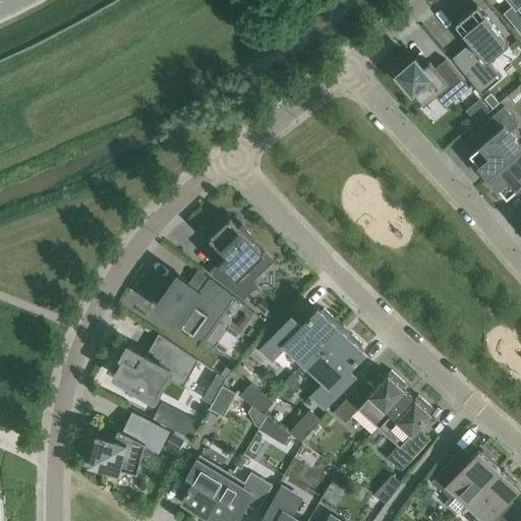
[(520,0),(512,0),(515,3),(503,13),(520,34),(520,0)]
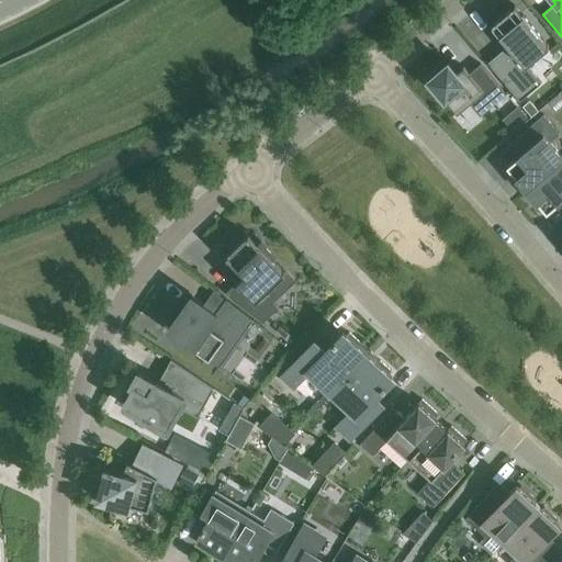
[(526,65),(548,46),(514,6),(491,25),(507,45),(487,63),(519,101),(541,82),(526,65)]
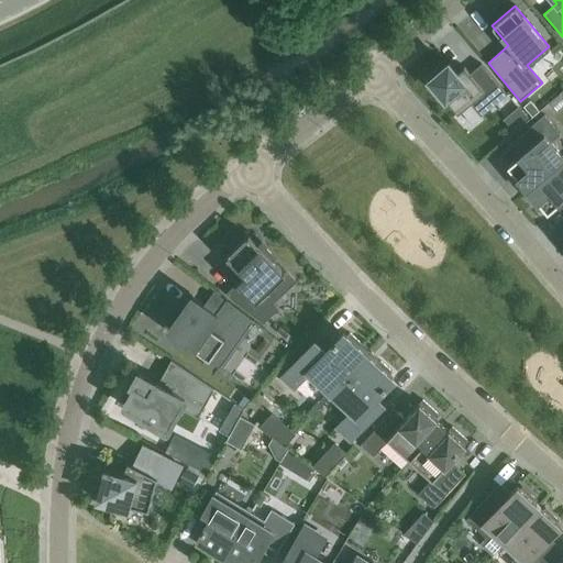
[(442,96),(445,100),(446,99),(457,112),(470,102),(482,116),(507,95),(481,64),(470,73),(464,66),(456,73),(449,63),(428,79),(431,83),(428,86),(439,99),(442,96)]
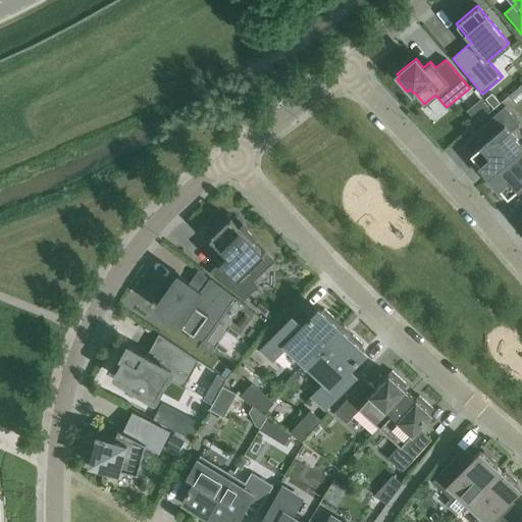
[(510,102),(521,91),(521,77),(504,96),(510,102)]
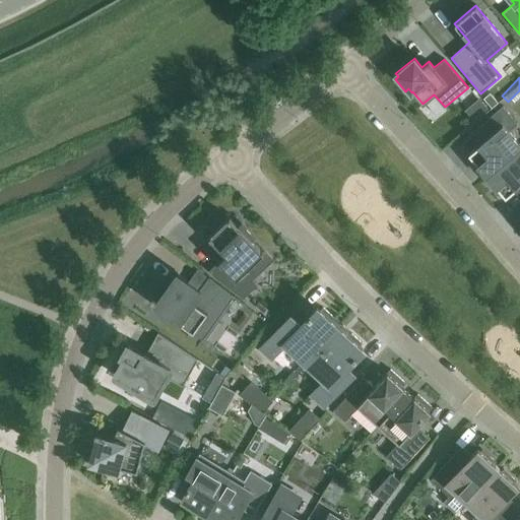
[(483,179),(519,146),(519,144),(508,132),(518,124),(502,106),(476,128),(485,139),(468,153),(477,165),(474,168),(483,179)]
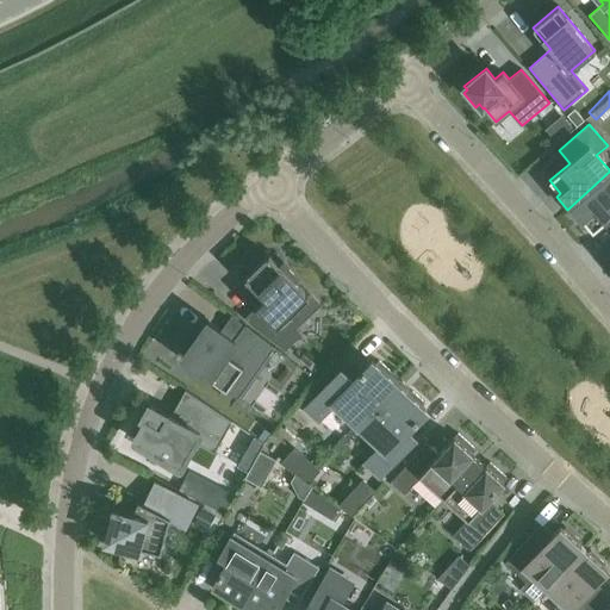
[(609,172),(567,210),(578,222),(582,218),(593,231),(609,216),(609,172)]
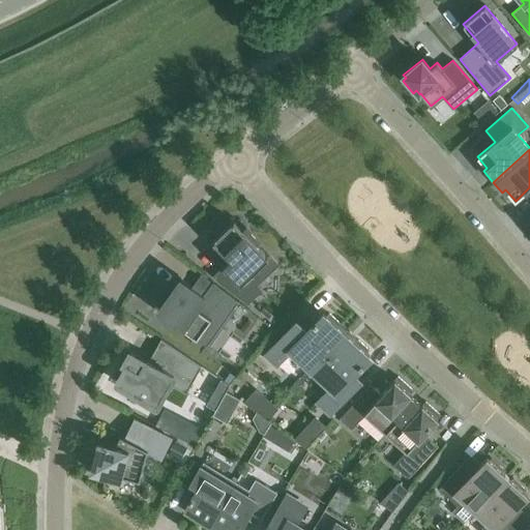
[(246,226),(242,230),(234,221),(213,241),(232,262),(226,267),(224,265),(213,275),(219,283),(247,304),(263,291),(256,284),(275,265),(257,244),(261,241),(246,226)]
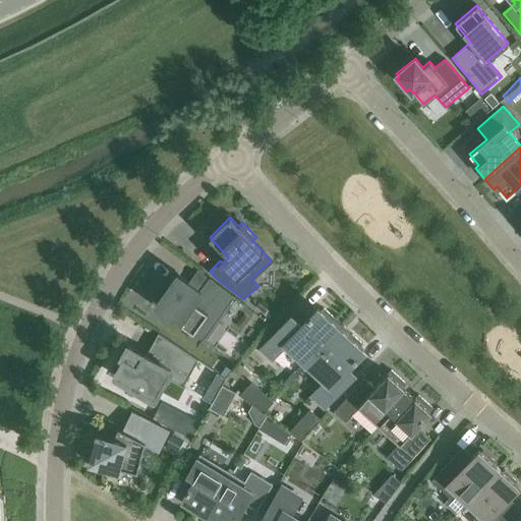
[(177,275),(166,290),(163,288),(156,299),(159,301),(157,304),(179,320),(177,322),(204,340),(218,320),(208,312),(214,305),(223,311),(234,297),(209,278),(199,290),(177,275)]
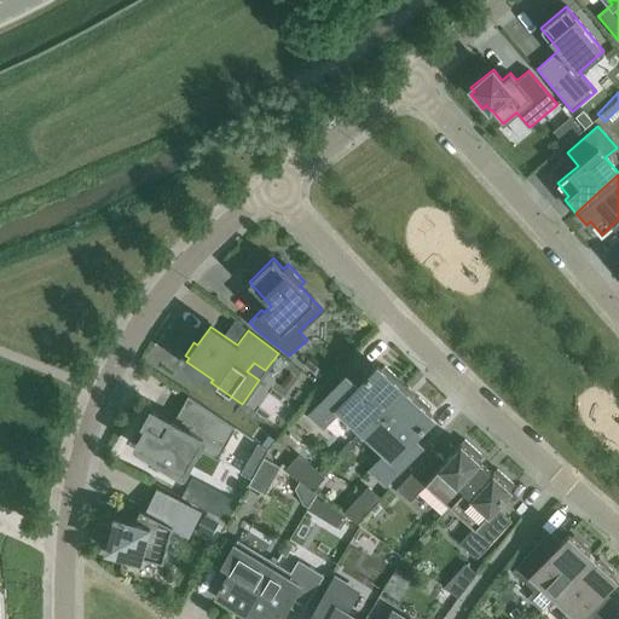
[(365,433),(404,391),(377,365),(370,372),(369,371),(365,376),(366,377),(358,387),(345,375),(310,414),(323,427),(339,410),(365,433)]
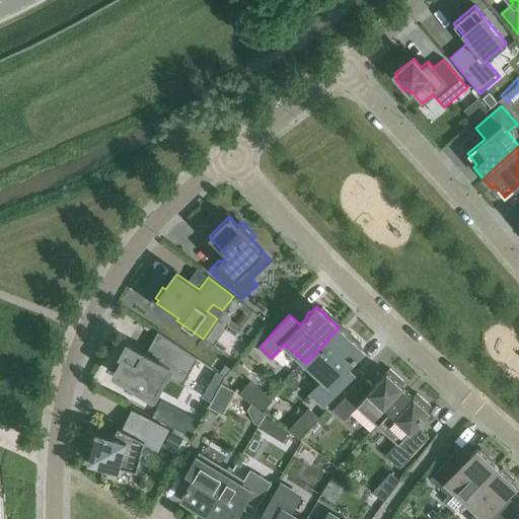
[(362,349),(339,327),(306,363),(323,379),(310,393),(323,405),(353,373),(346,366),(353,358),(354,359),(357,356),(356,355),(362,349)]
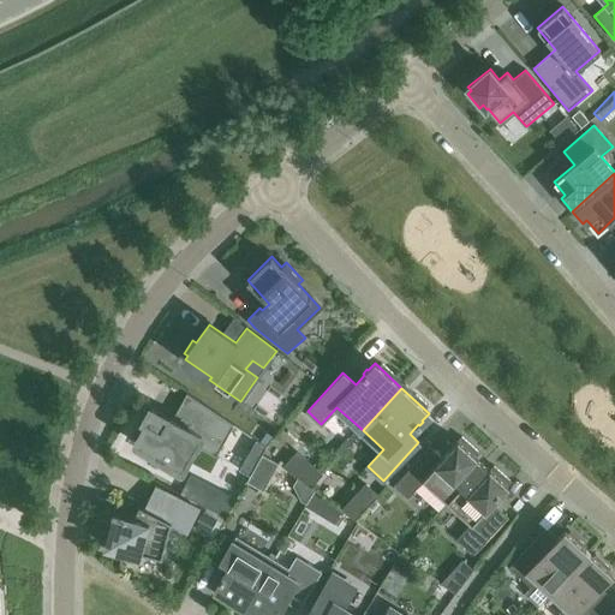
[(150,406),(145,416),(143,419),(147,422),(135,442),(163,459),(162,463),(174,470),(177,466),(183,470),(193,449),(198,453),(201,448),(216,457),(234,424),(187,393),(173,418),(150,406)]
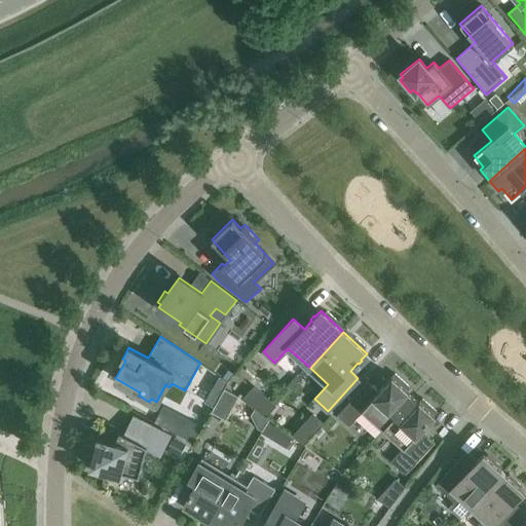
[(382,428),(413,396),(407,390),(410,387),(395,373),(378,391),(368,381),(337,415),(348,425),(363,411),(382,428)]
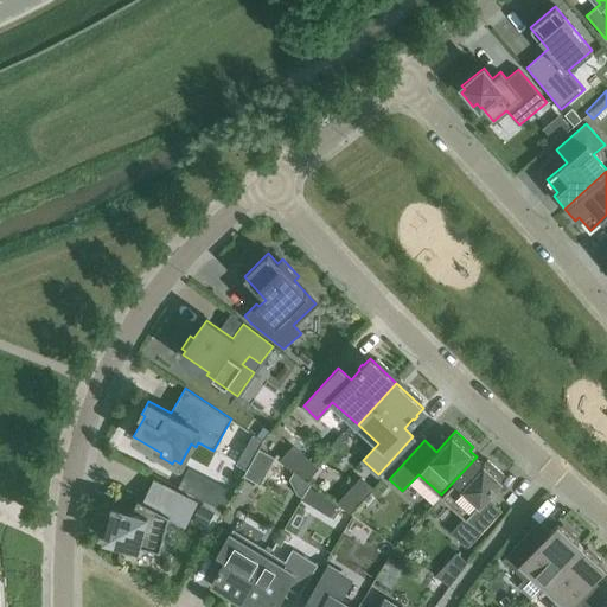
[(259,448),(263,441),(253,434),(236,464),(247,470),(243,475),(260,485),(275,458),(259,448)]
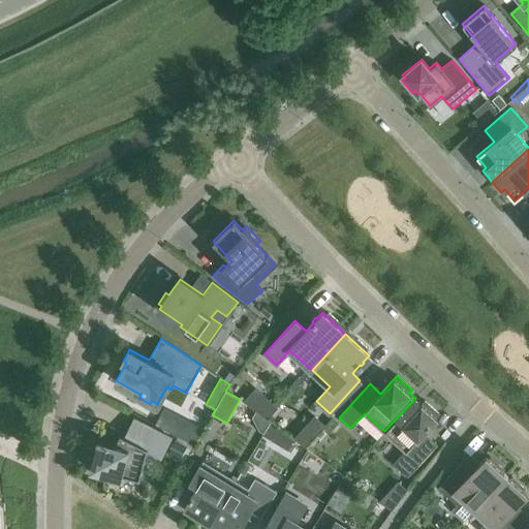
[(256,390),(244,402),(268,419),(275,411),(277,408),(256,390)]
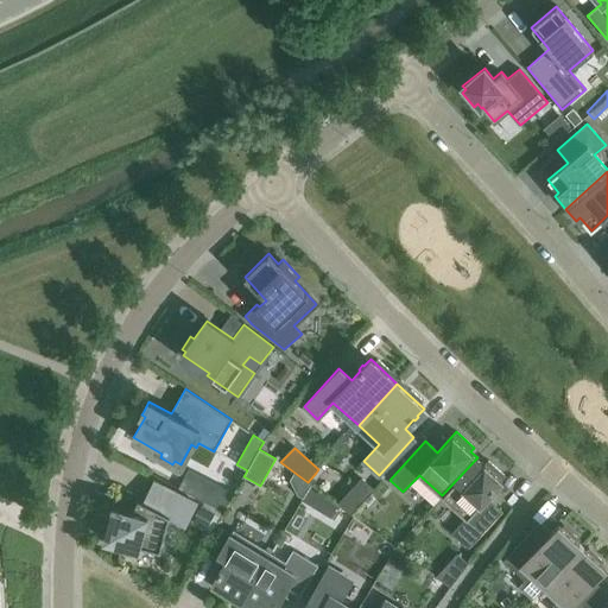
[(485,464),(477,457),(442,495),(466,517),(451,533),(468,549),(501,511),(486,498),(505,476),(488,461),(485,464)]
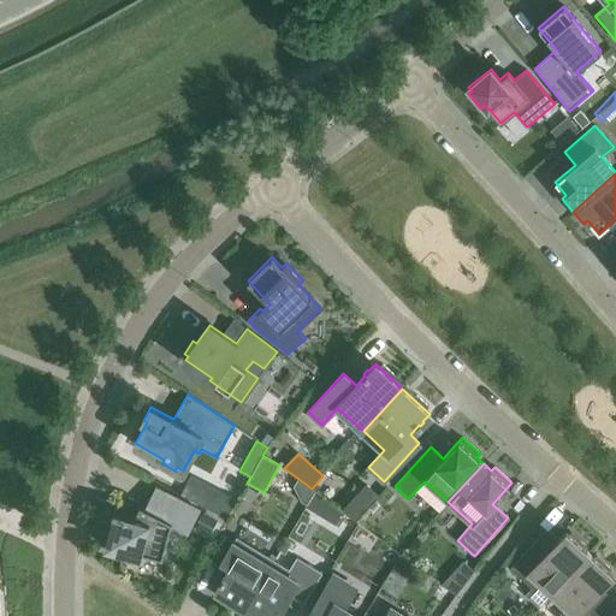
[(343,499),(320,479),(312,489),(336,507),(343,499)]
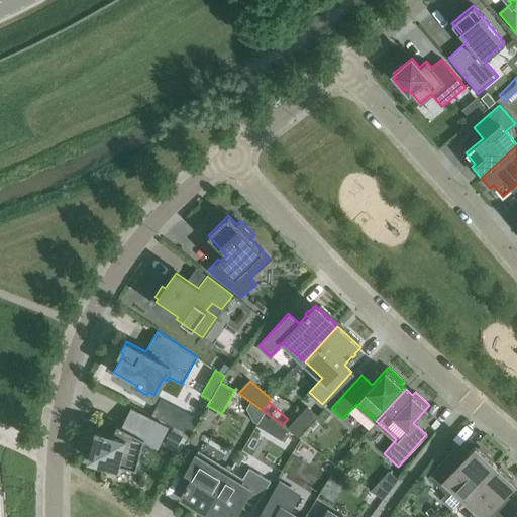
[(318,417),(307,407),(288,429),(299,437),(318,417)]
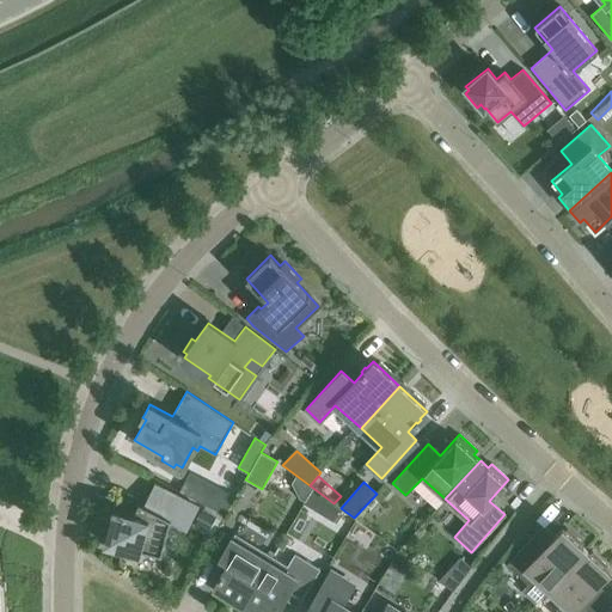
[(187,528),(199,507),(155,484),(145,505),(139,502),(133,514),(114,509),(105,544),(140,552),(140,549),(161,555),(171,520),(187,528)]
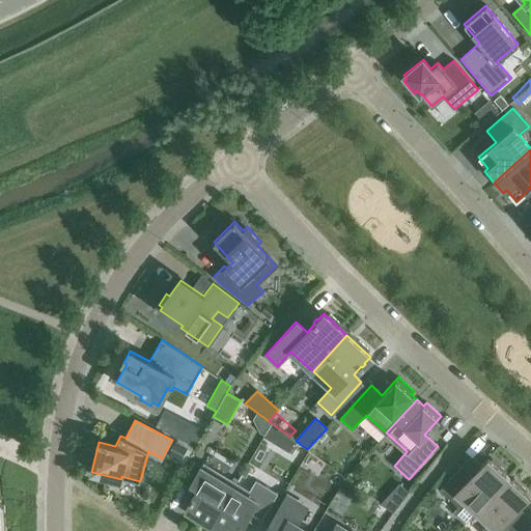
[(288,441),(274,450),(285,468),(300,458),(288,441)]
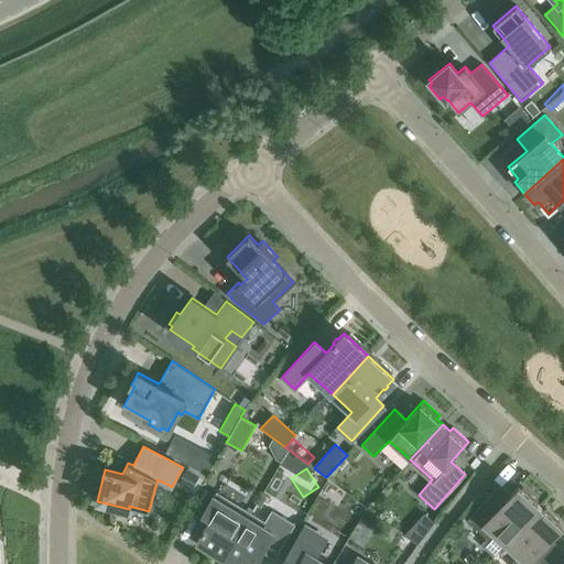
[(506,543),(540,506),(534,501),(537,500),(523,488),(521,490),(518,487),(506,500),(501,501),(492,492),(467,520),(489,540),(495,533),(506,543)]
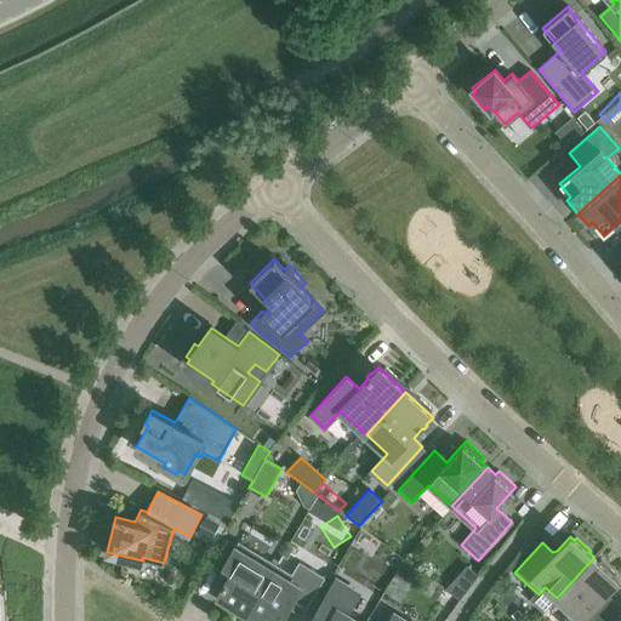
[(248,613),(277,565),(238,541),(223,565),(232,570),(226,580),(224,580),(222,585),(223,585),(217,593),(221,596),(218,600),(234,609),(237,605),(248,613)]
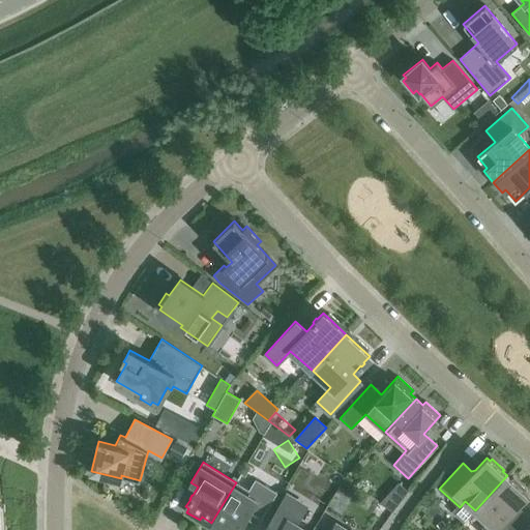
[(507,475),(475,510),(488,522),(479,529),(512,529),(524,519),(516,511),(514,507),(527,494),(524,491),(526,490),(513,478),(511,480),(507,475)]
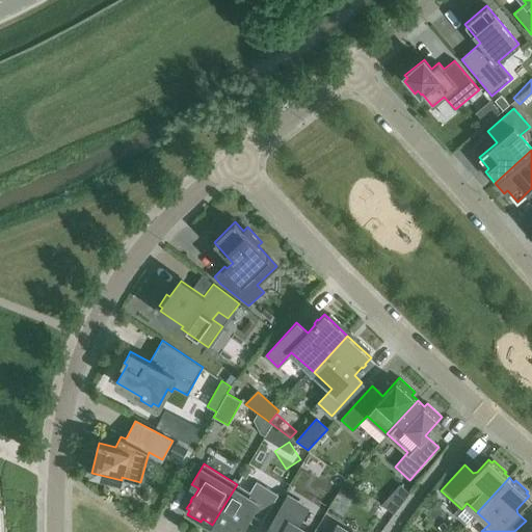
[(249,491),(237,484),(212,525),(217,528),(215,531),(216,531),(239,531),(250,513),(262,521),(278,495),(256,481),(249,491)]
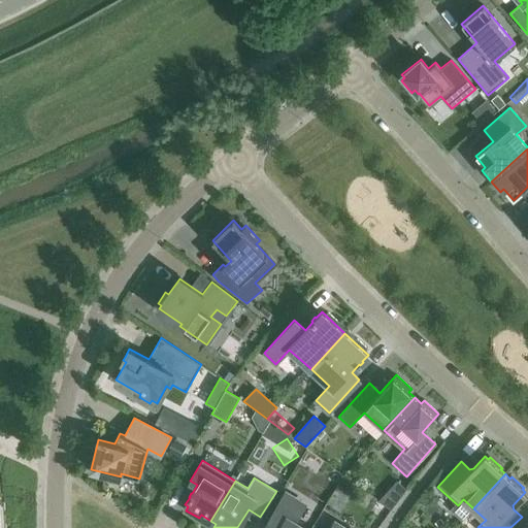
[(301,527),(293,523),(304,505),(285,493),(263,527),(301,527)]
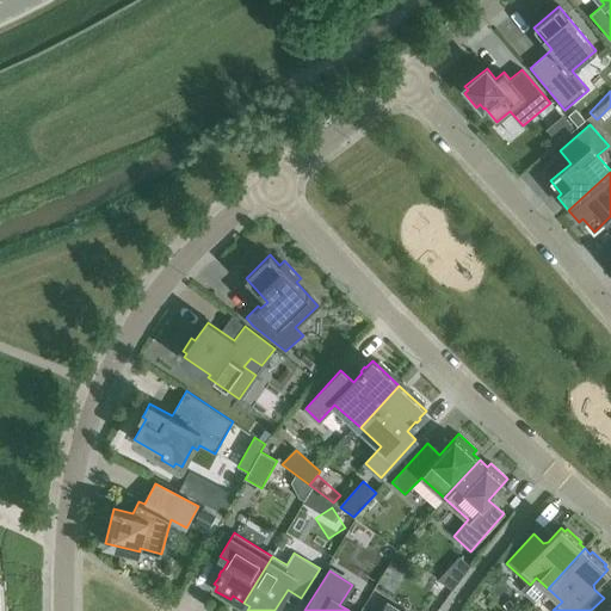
[(434,571),(421,585),(438,599),(450,585),(434,571)]
